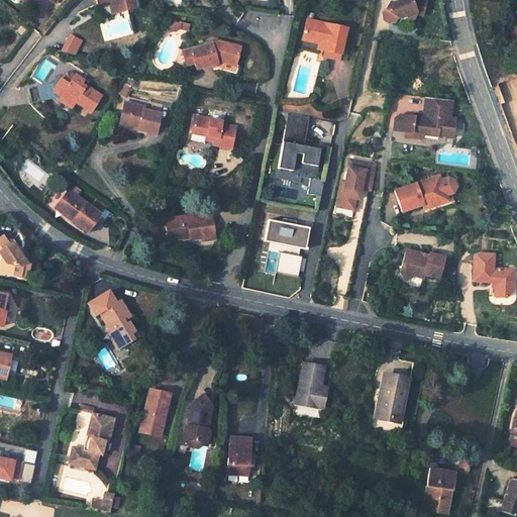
[(117,13),(139,8),(136,0),(95,0),(96,2),(102,0),(108,0),(110,4),(111,8),(115,6),(117,13)]
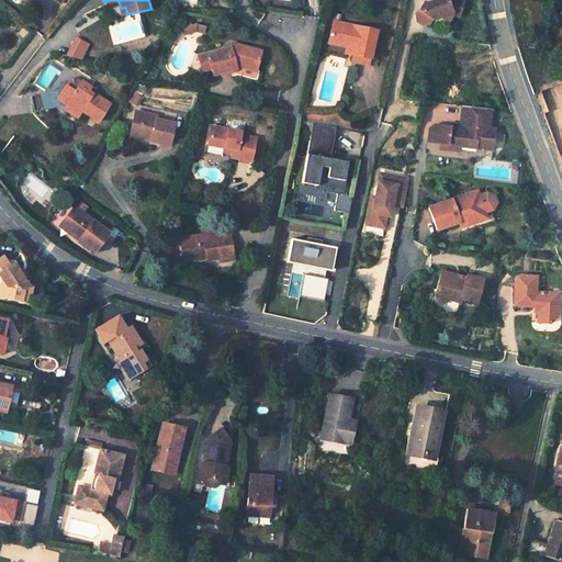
[(422,0),(416,10),(417,17),(425,20),(430,19),(434,14),(439,18),(444,15),(447,17),(450,15),(453,10),(460,11),(462,0),(422,0)]
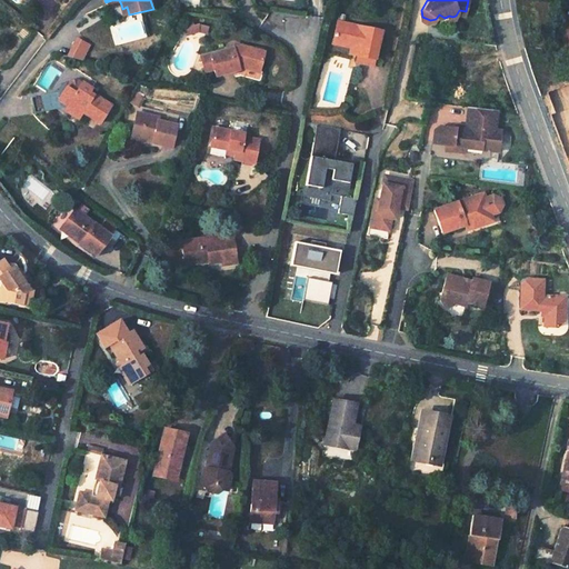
[(189,26),(199,22),(202,16),(200,15),(186,19),(189,26)]
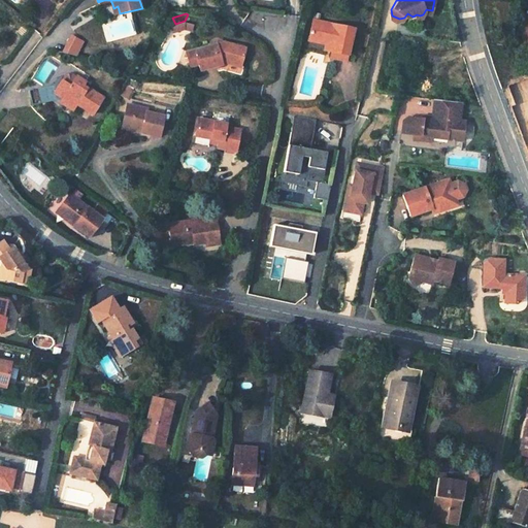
[(195,18),(188,14),(185,21),(193,24),(195,18)]
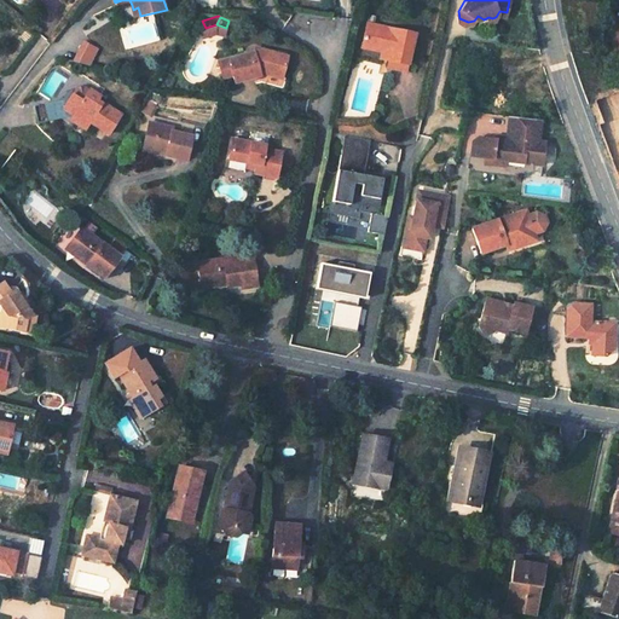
[(415,68),(422,32),(374,21),(369,40),(398,46),(394,63),(415,68)]
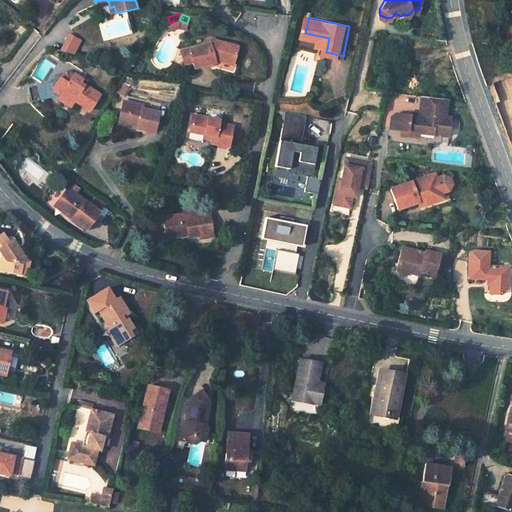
[(58,49),(71,57),(80,41),(67,33),(58,49)]
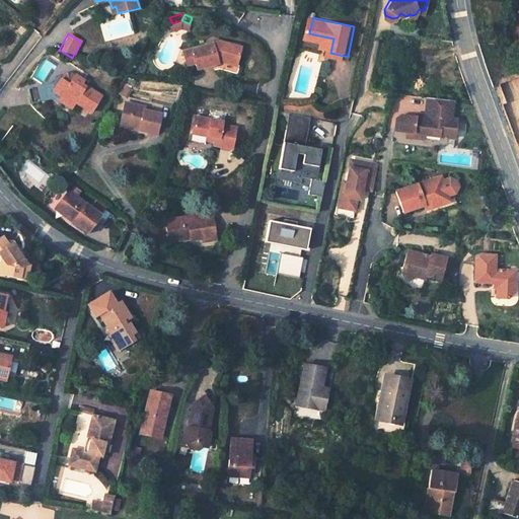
[(213,42),(192,47),(197,66),(217,61),(217,57),(221,56),(222,60),(233,63),(238,44),(214,36),(213,42)]
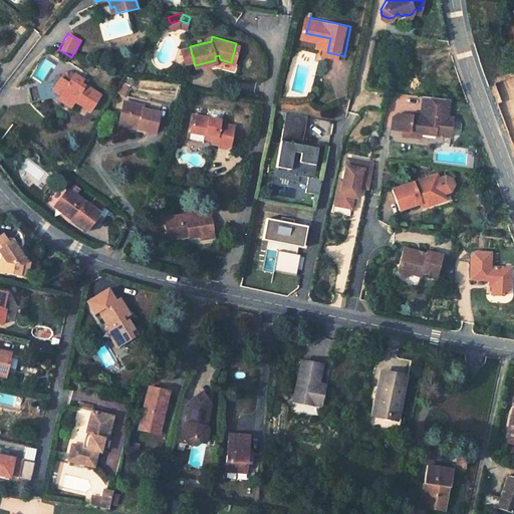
[(61,92),(73,99),(76,95),(91,105),(100,89),(88,82),(87,84),(81,80),(83,76),(73,69),(67,78),(59,72),(51,86),(61,92)]
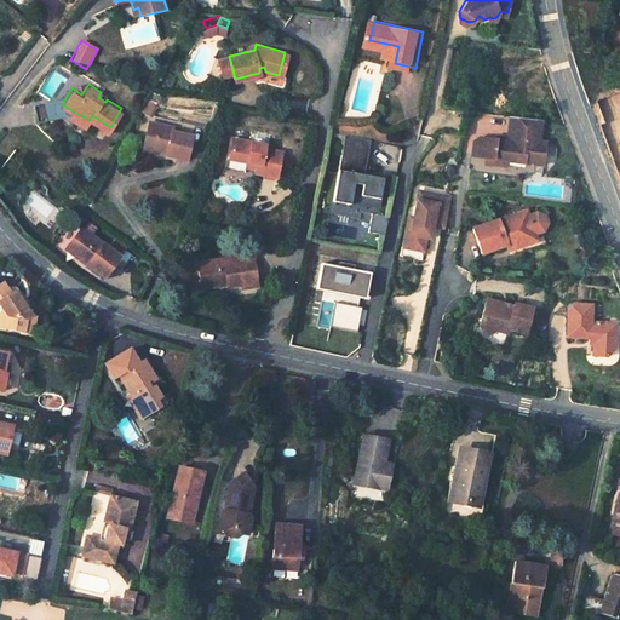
[(52,101),(40,103),(44,121),(59,119),(57,109),(55,110),(52,101)]
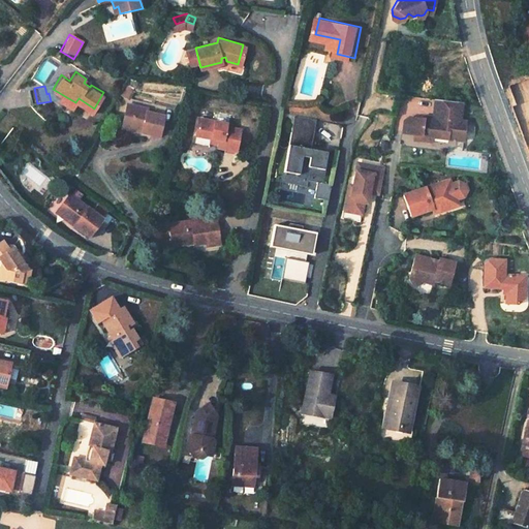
[(75,102),(63,95),(60,100),(72,107),(75,102)]
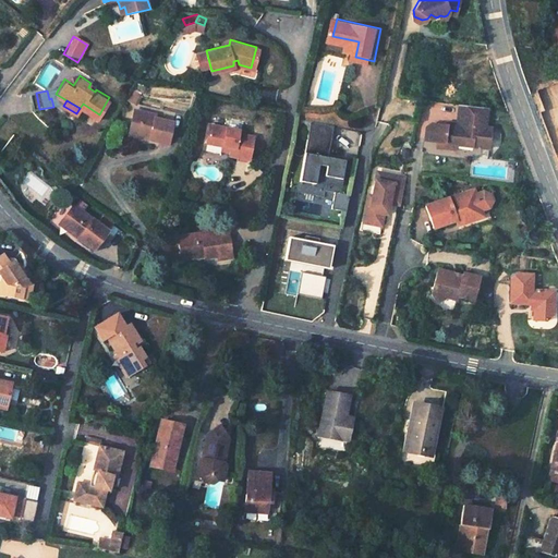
[(456,146),(471,148),(472,143),(477,144),(484,146),(487,146),(490,126),(487,126),(485,125),(487,106),(458,101),(456,120),(458,121),(457,128),(447,126),(447,124),(431,122),(425,129),(424,140),(432,141),(435,145),(444,145),(443,149),(455,152),(456,146)]
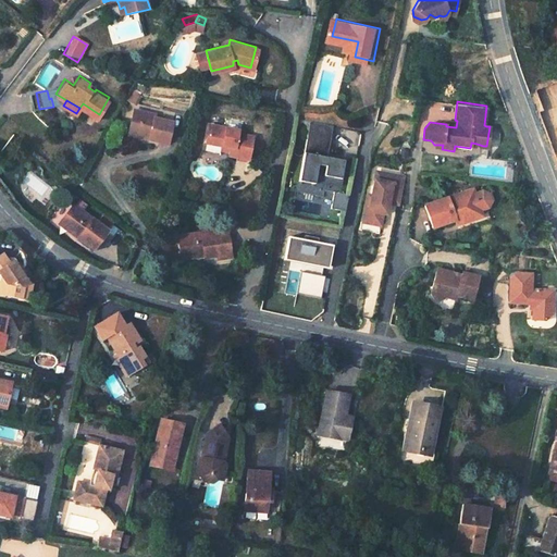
[(155,110),(134,104),(130,126),(150,132),(149,136),(169,141),(173,121),(153,114),(155,110)]
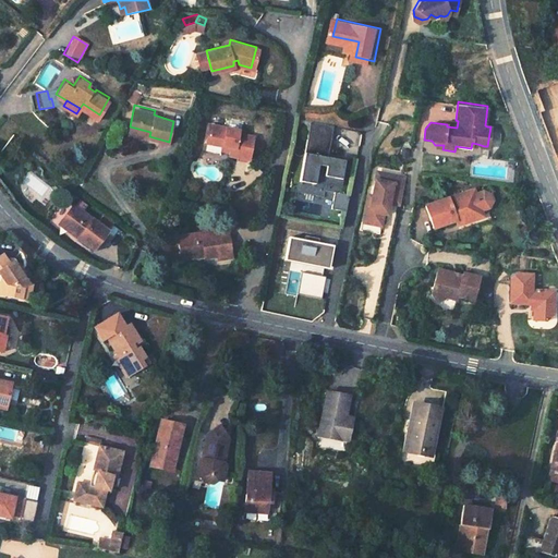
[(327,158),(332,125),(308,121),(296,192),(313,194),(311,205),(344,210),(347,195),(337,193),(342,160),(327,158)]
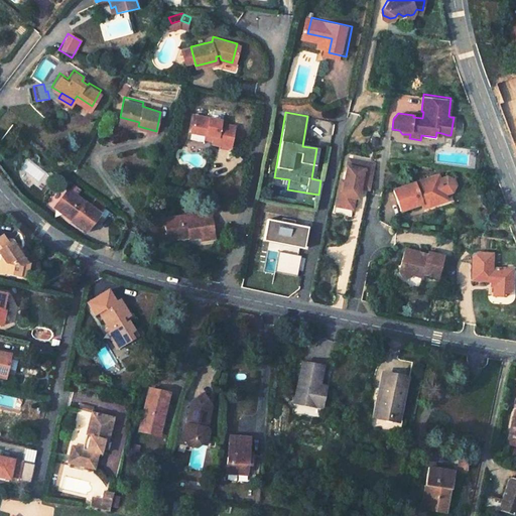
[(223,120),(196,114),(191,131),(202,133),(213,135),(212,139),(211,143),(230,147),(234,126),(222,123),(223,120)]
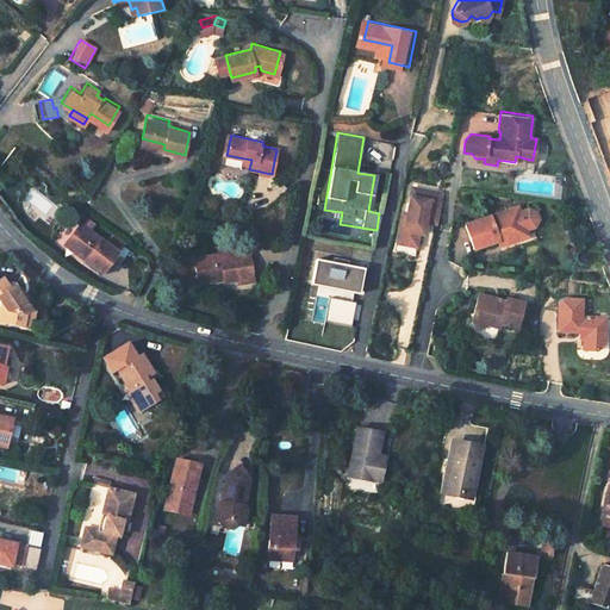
[(141,143),(163,149),(165,144),(142,138),(141,143)]
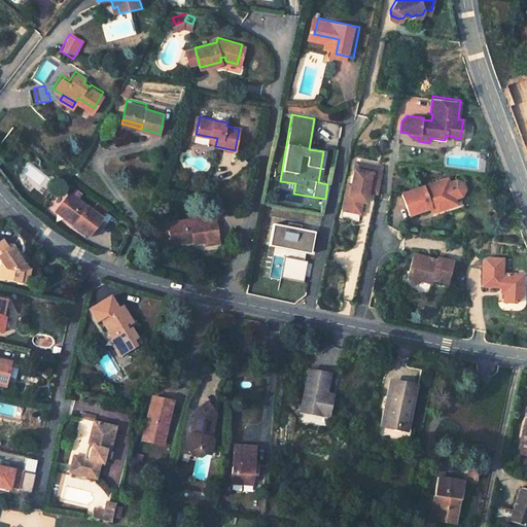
[(382,169),(355,164),(350,189),(346,212),(358,214),(360,204),(361,200),(360,196),(362,192),(365,192),(377,195),(382,169)]
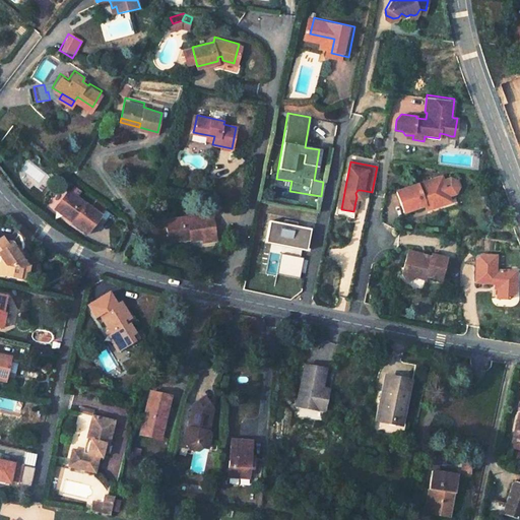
[(440,175),(395,192),(402,211),(421,205),(421,202),(430,200),(431,203),(436,201),(439,203),(448,199),(443,182),(440,175)]
